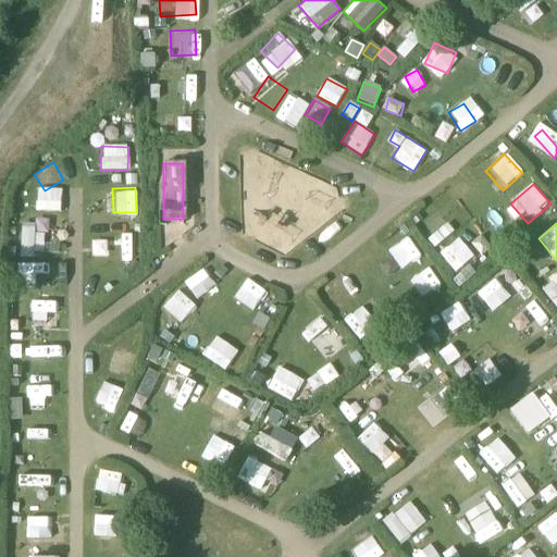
[(93,234),(94,258),(119,258),(118,234),(93,234)]
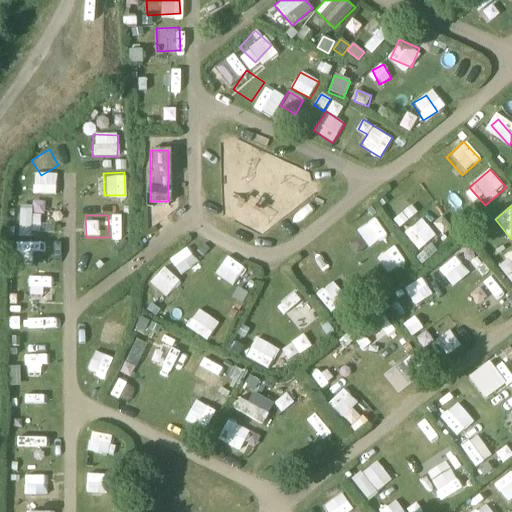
[(380,216),(360,225),(368,246),(389,237),(380,216)]
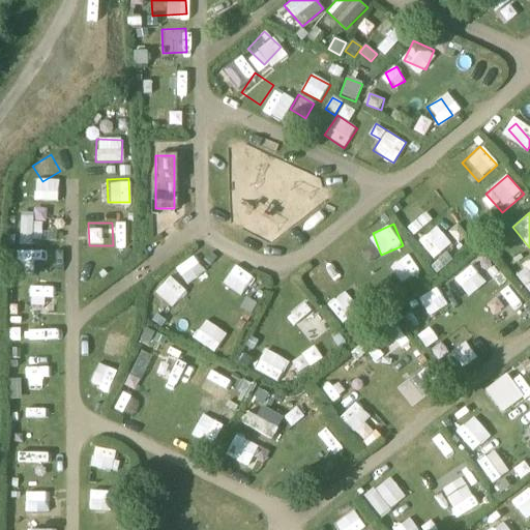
[(436,227),(421,241),(438,259),(452,244),(436,227)]
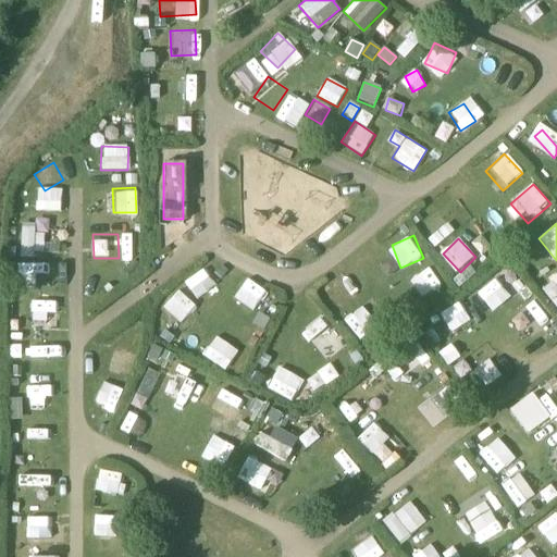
[(213,258),(202,272),(223,288),(234,274),(213,258)]
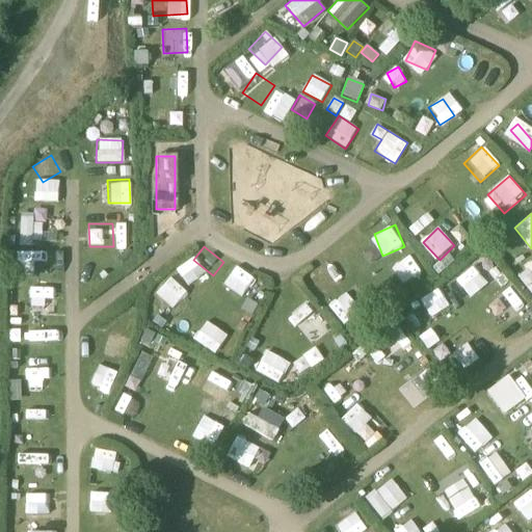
[(406,285),(423,273),(410,258),(395,270),(406,285)]
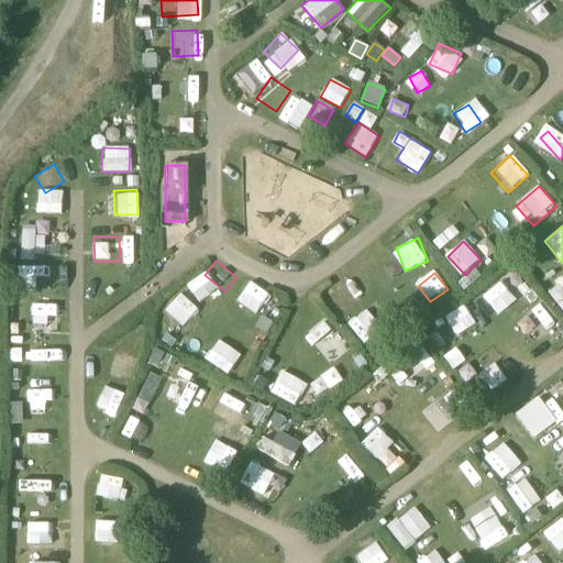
[(562,311),(562,277),(547,289),(562,311)]
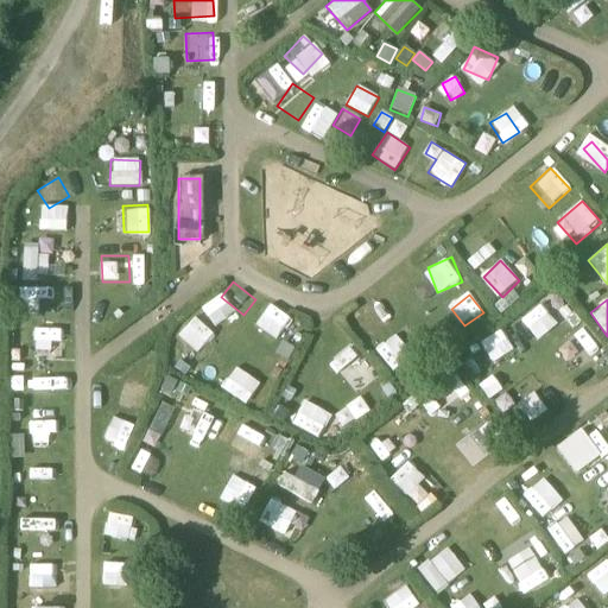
[(525,314),(537,337),(559,325),(546,302),(525,314)]
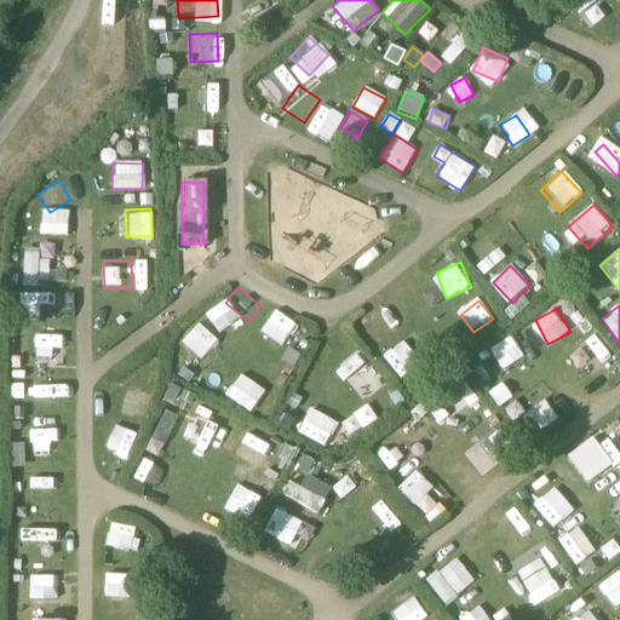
[(280,349),(297,329),(277,313),(260,332),(280,349)]
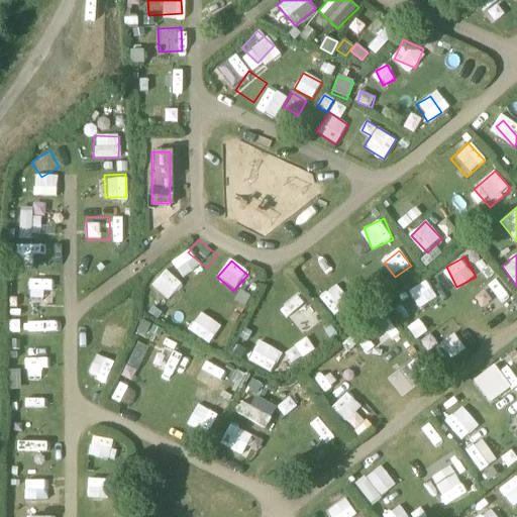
[(498,279),(480,290),(493,311),(511,300),(498,279)]
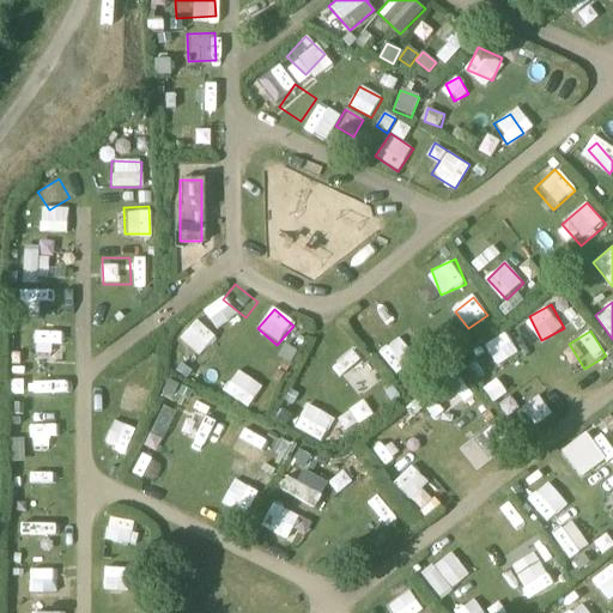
[(485,344),(497,364),(519,352),(507,332),(485,344)]
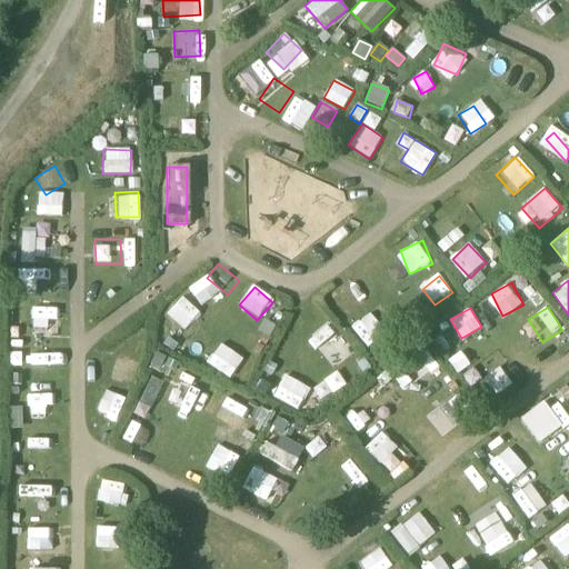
[(326,357),(347,345),(335,322),(312,335),(326,357)]
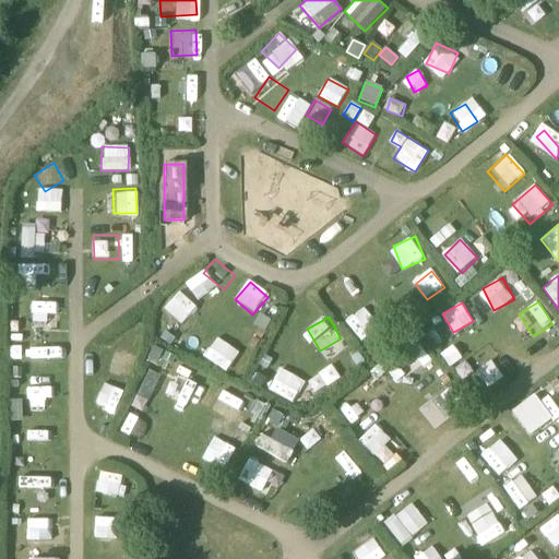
[(217,339),(207,359),(232,371),(241,349),(217,339)]
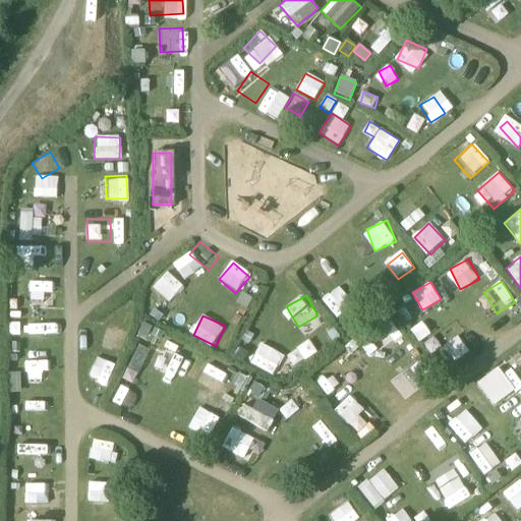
[(106,328),(103,349),(122,352),(125,331),(106,328)]
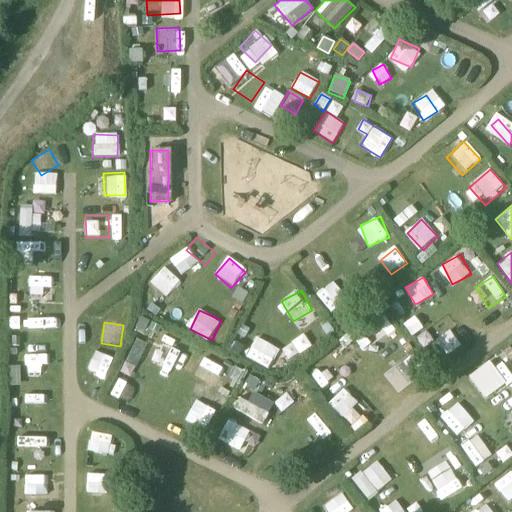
[(446,353),(460,343),(450,328),(436,338),(446,353)]
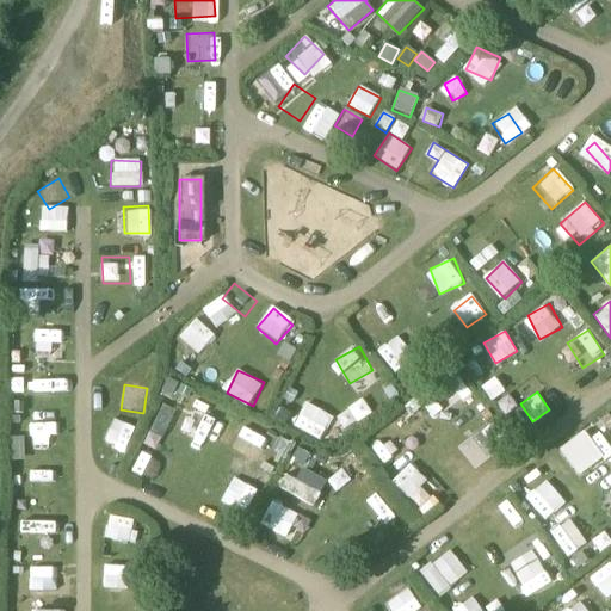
[(179,424),(205,437),(217,412),(192,399),(179,424)]
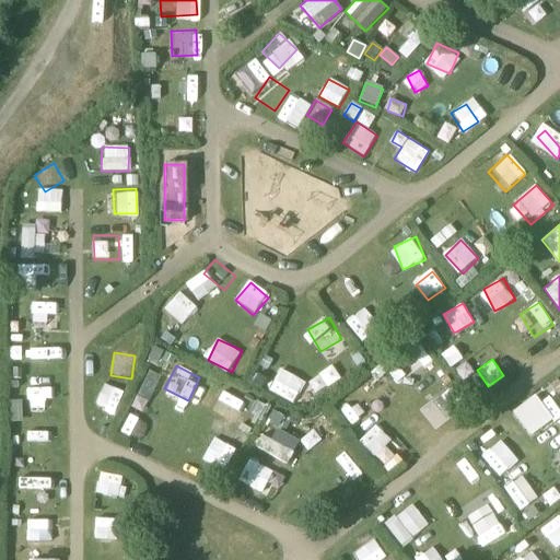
[(316,392),(339,376),(333,365),(310,381),(316,392)]
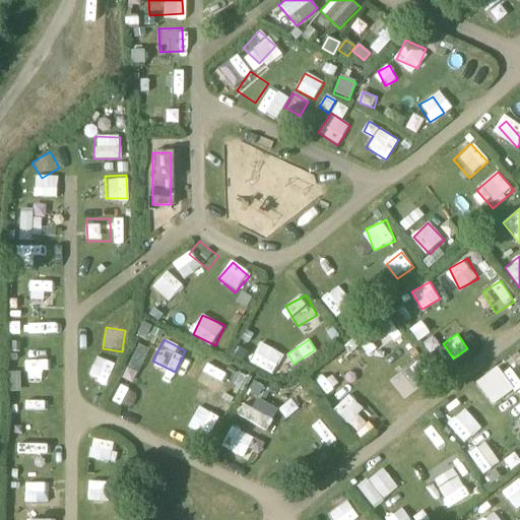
[(249,363),(272,375),(283,354),(259,342),(249,363)]
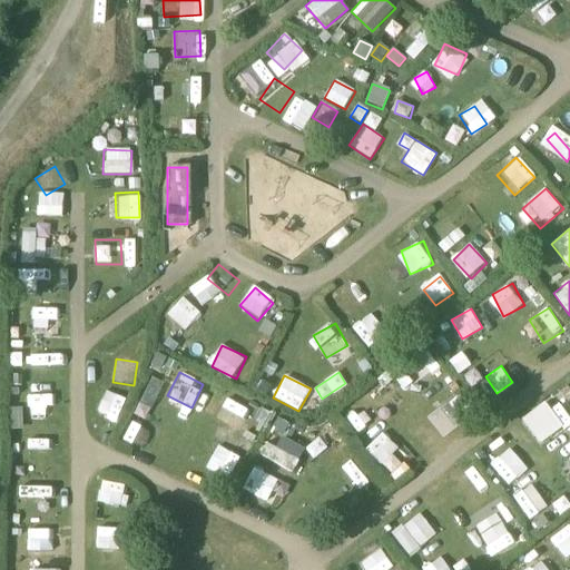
[(96,412),(116,420),(125,399),(106,390),(96,412)]
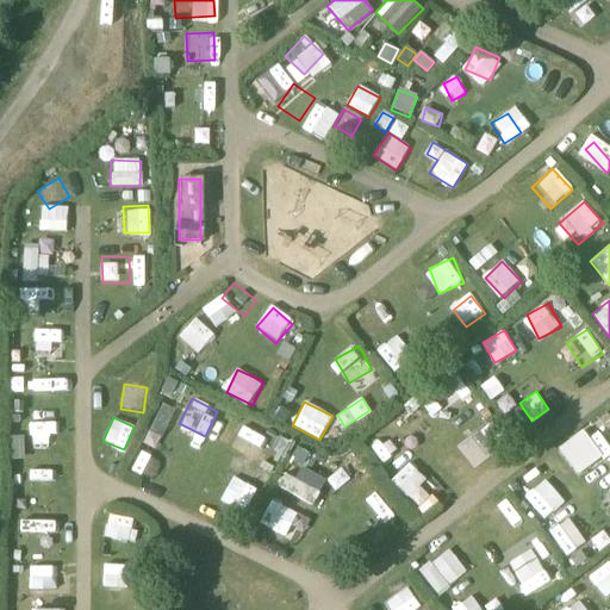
[(31,444),(57,443),(56,419),(30,422),(31,444)]
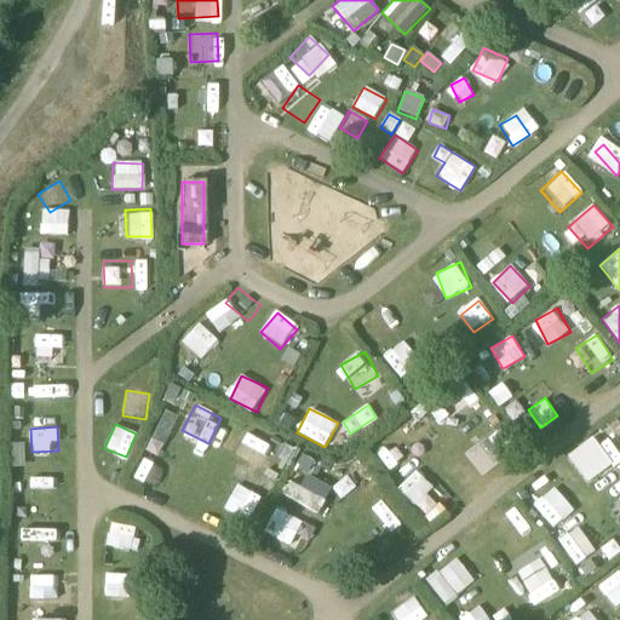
[(258,475),(274,447),(247,431),(224,471),(264,494),(271,482),(258,475)]
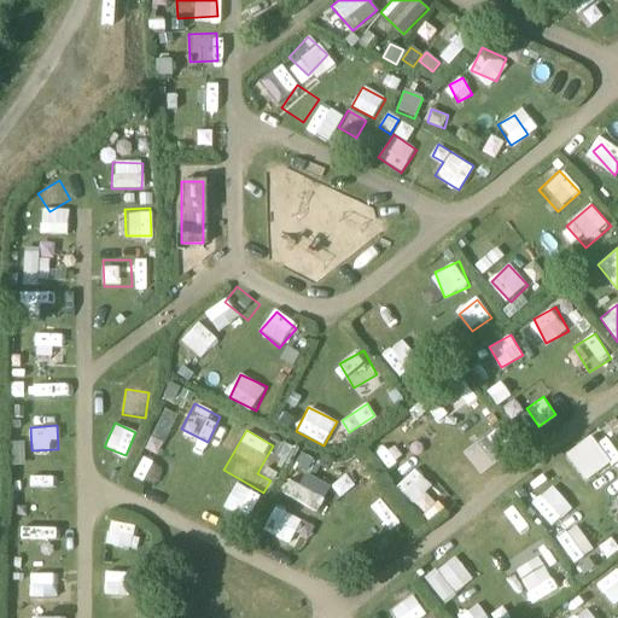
[(578,447),(598,472),(610,464),(590,437),(578,447)]
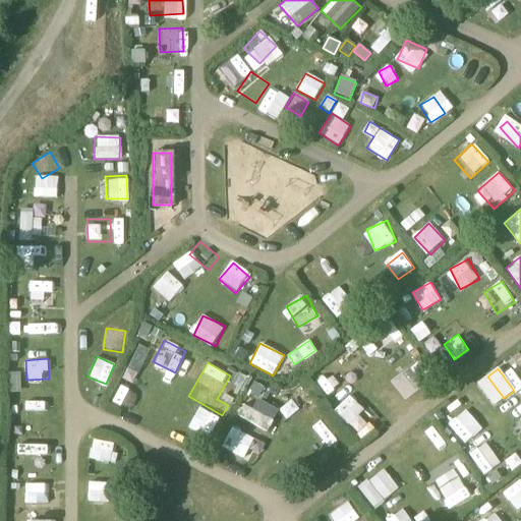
[(250,408),(242,403),(236,414),(266,430),(278,409),(256,397),(250,408)]
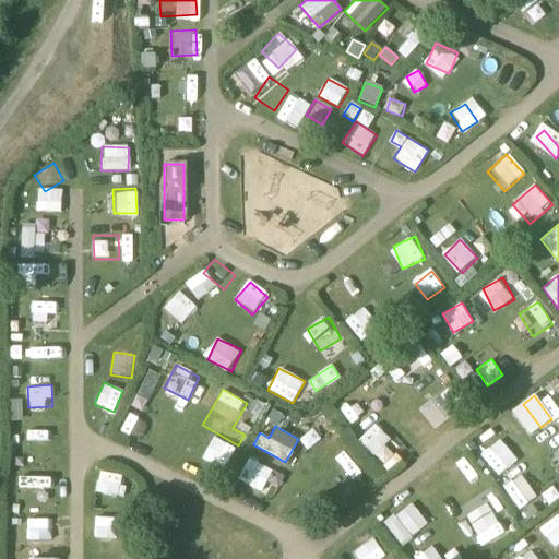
[(201,458),(222,470),(235,448),(214,436),(201,458)]
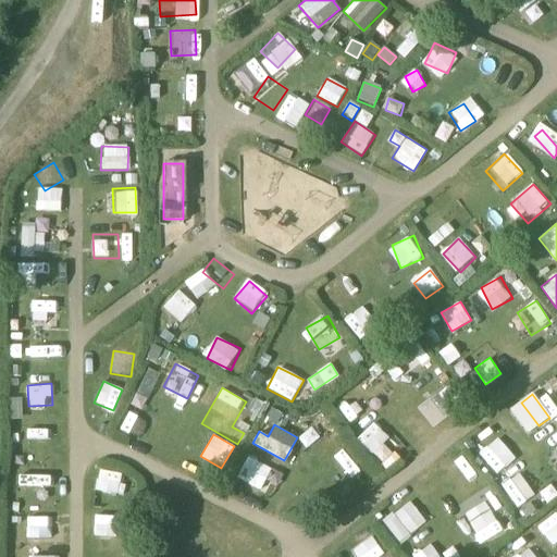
[(479,455),(497,474),(516,457),(496,437),(479,455)]
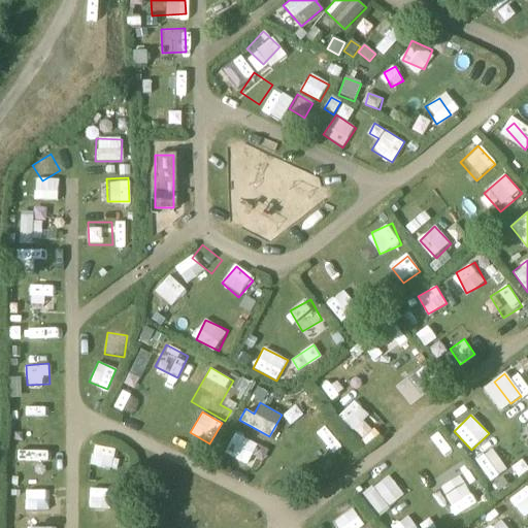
[(251,456),(264,461),(269,447),(234,433),(226,454),(248,462),(251,456)]
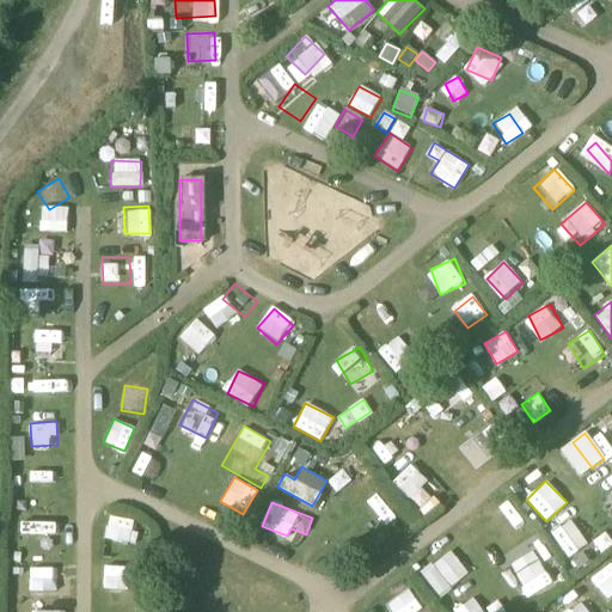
[(581,569),(593,560),(582,546),(588,542),(570,519),(552,533),(581,569)]
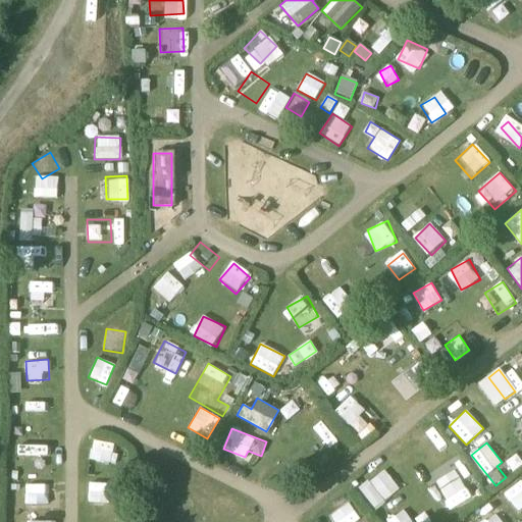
[(462,467),(437,487),(454,507),(478,486),(462,467)]
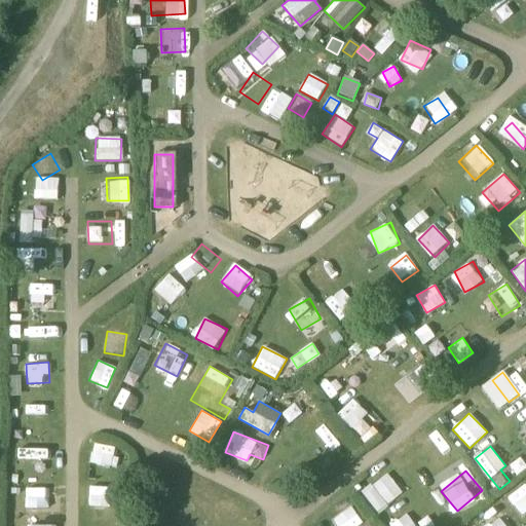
[(361,488),(375,512),(403,495),(388,472),(361,488)]
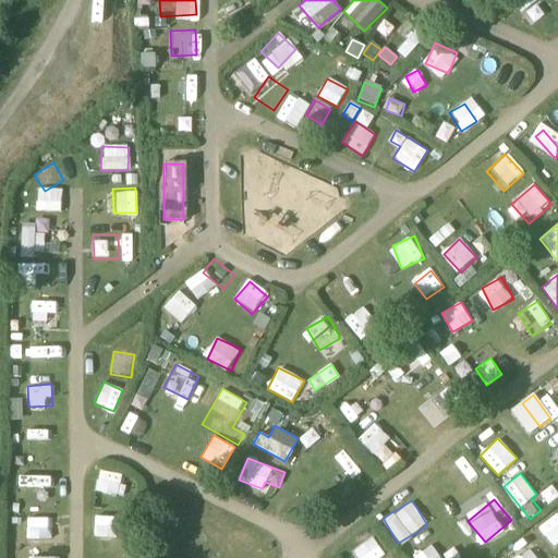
[(96,514),(96,548),(114,548),(114,514),(96,514)]
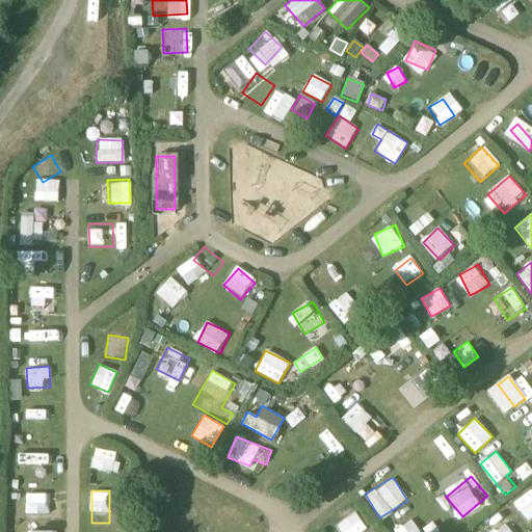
[(61,519),(62,494),(26,493),(26,517),(61,519)]
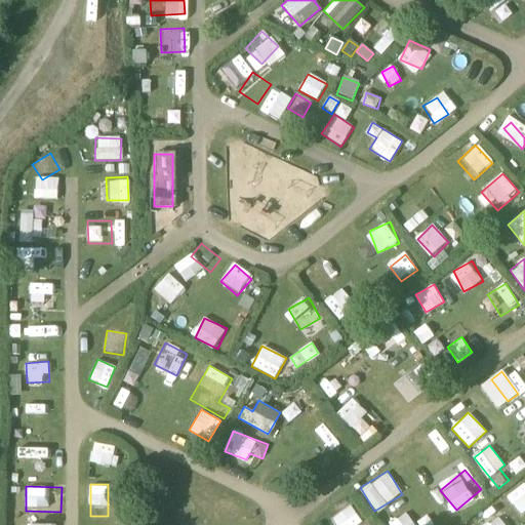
[(524,518),(524,489),(523,487),(510,498),(524,518)]
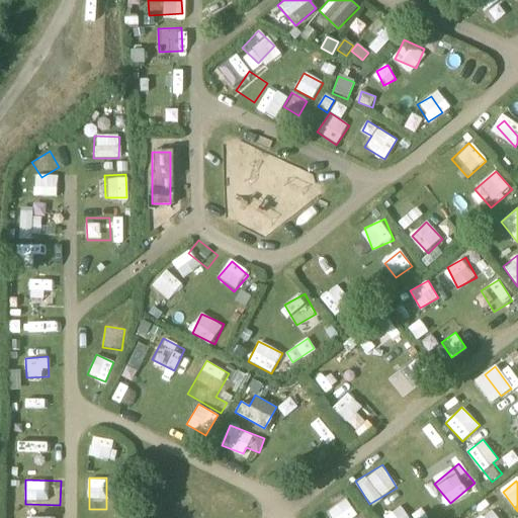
[(472,513),(476,517),(502,517),(490,500),(472,513)]
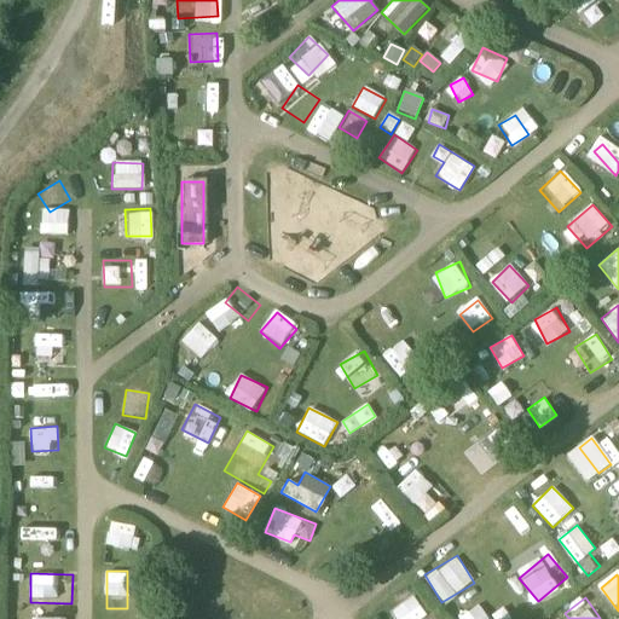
[(460,617),(461,618),(489,618),(479,605),(460,617)]
